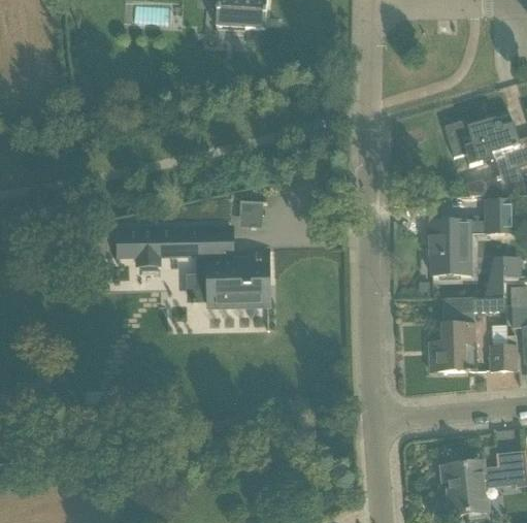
[(216,0),(215,25),(264,28),(265,0),(216,0)]
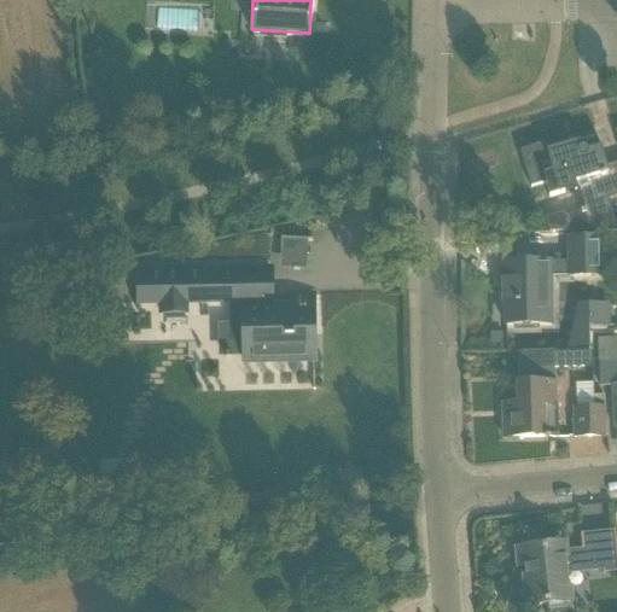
[(79,120),(59,129),(60,130),(65,140),(70,138),(83,130),(79,120)]
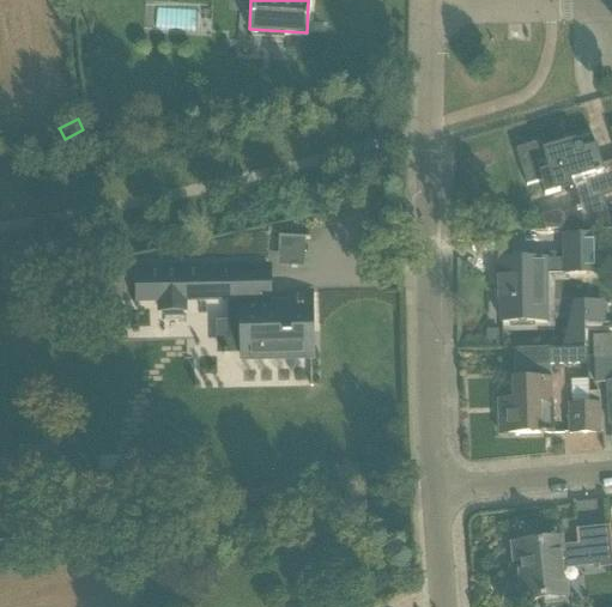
[(559,211),(563,224),(610,224),(601,193),(611,188),(611,157),(600,161),(599,155),(592,131),(541,145),(537,145),(535,139),(515,145),(526,181),(539,177),(543,189),(570,182),(569,176),(586,171),(594,200),(579,205),(579,202),(574,204),(574,206),(559,211)]
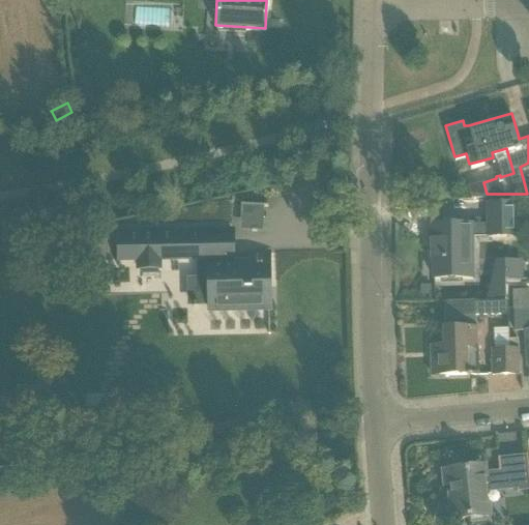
[(432,255),(432,275),(471,275),(471,234),(513,234),(513,199),(485,200),(486,221),(448,221),(428,221),(428,255),(432,255)]
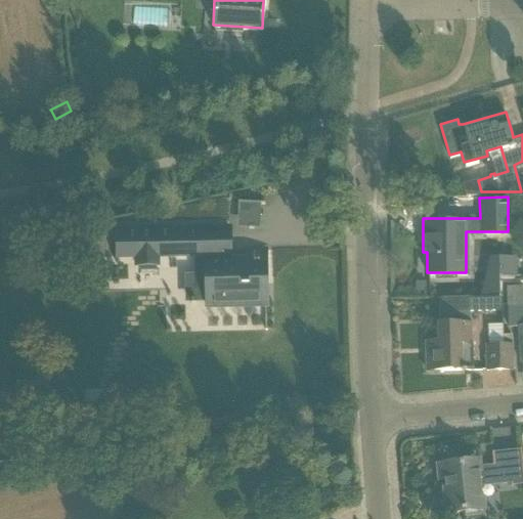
[(233,199),(232,222),(252,223),(252,199),(233,199)]
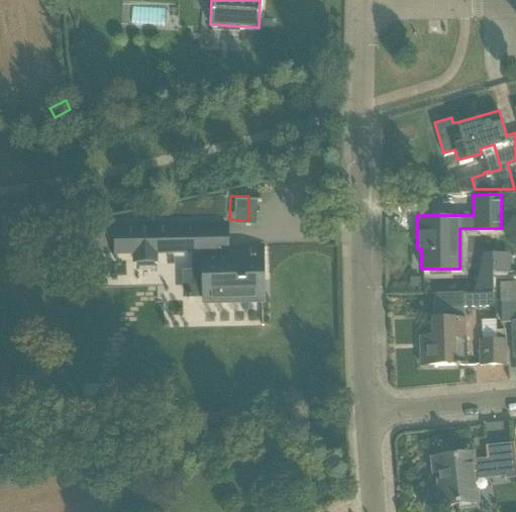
[(225,252),(224,221),(123,223),(123,229),(113,230),(114,250),(133,249),(133,261),(153,260),(153,249),(202,248),(203,299),(258,298),(256,268),(261,268),(261,243),(242,243),(242,251),(225,252)]
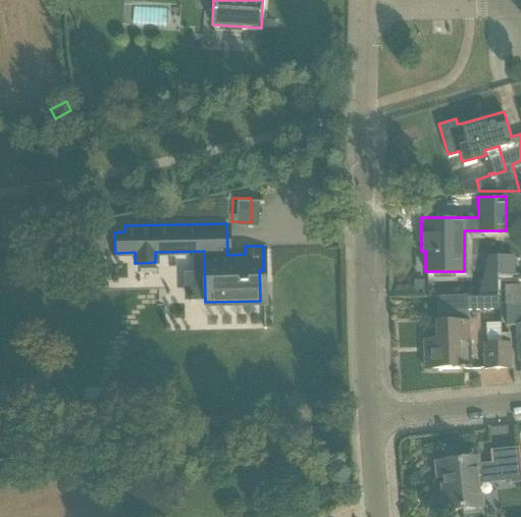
[(520,281),(505,281),(505,302),(520,302),(520,281)]
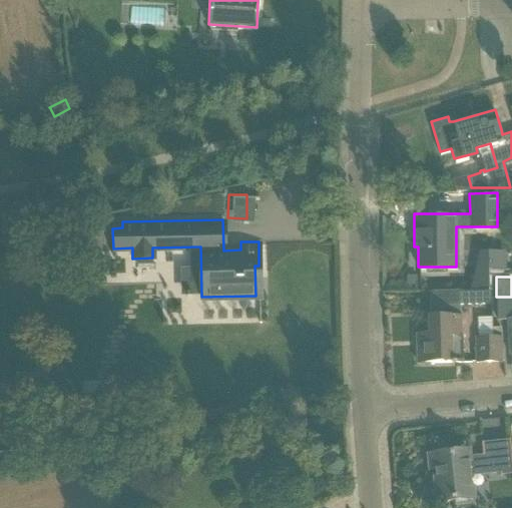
[(489,288),(459,289),(459,302),(490,301),(489,288)]
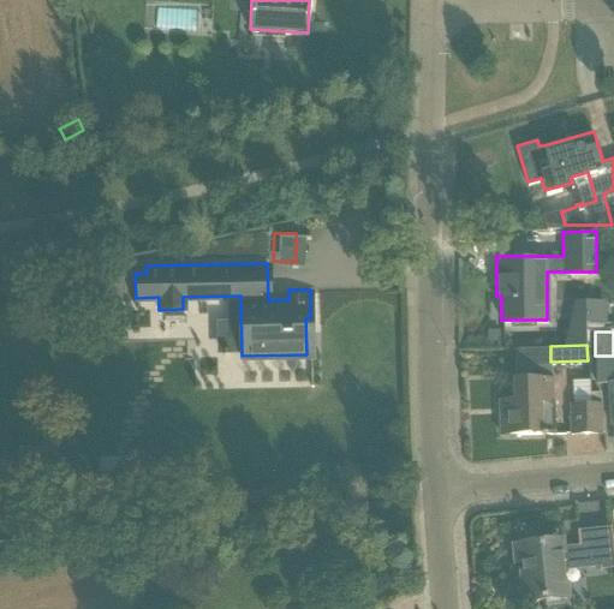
[(613,356),(595,356),(596,378),(613,378),(613,356)]
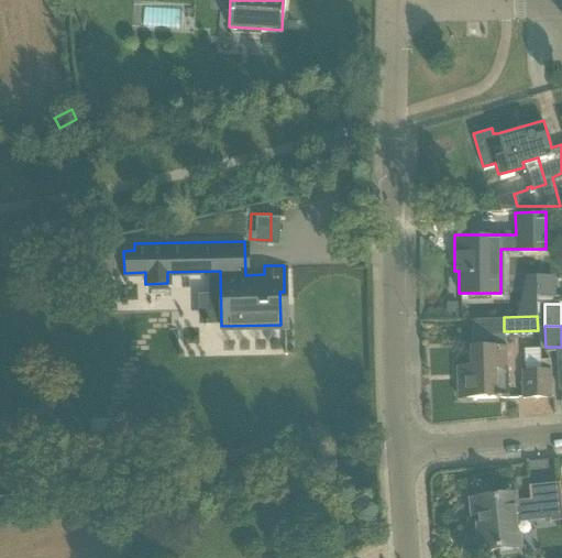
[(456,363),(456,395),(507,394),(507,345),(470,345),(470,363),(456,363)]
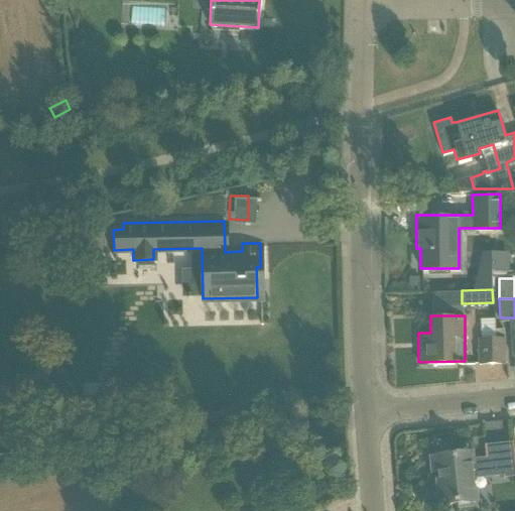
[(478,338),(478,361),(503,361),(503,337),(478,338)]
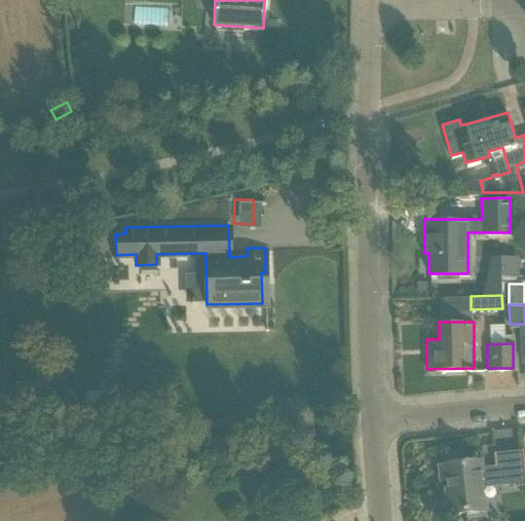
[(479,459),(439,463),(441,478),(446,478),(449,512),(484,509),(481,479),(512,477),(513,483),(524,481),(524,476),(522,448),(510,449),(493,450),(494,464),(479,466),(479,459)]
